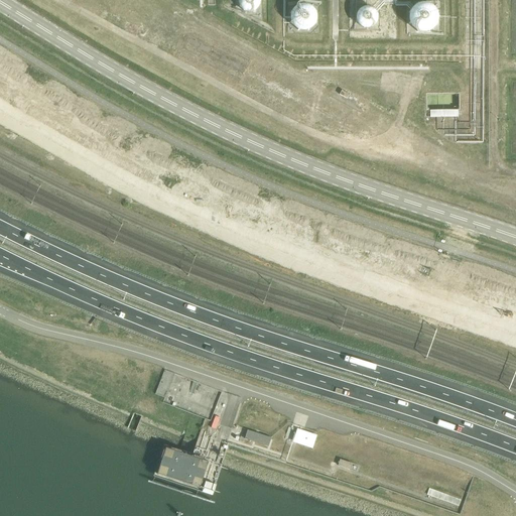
[(261,0),(238,0),(239,3),(239,5),(241,7),(242,8),(245,10),(249,11),(252,11),(254,10),(258,7),(260,4),(261,2),(261,0)]
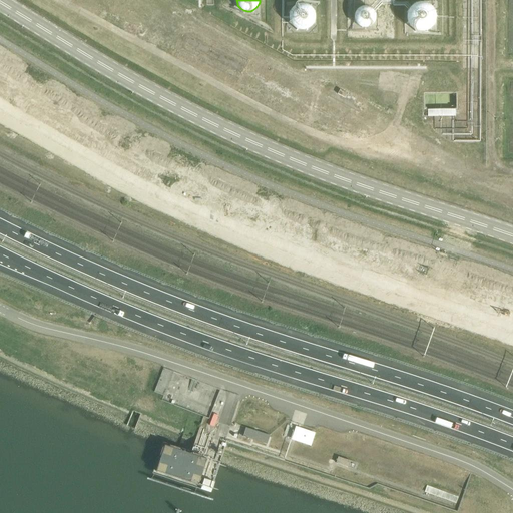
[(437,17),(437,14),(436,11),(434,8),(432,6),(429,4),(427,2),(424,1),(420,1),(415,2),(412,4),(409,6),(408,9),(407,11),(406,14),(405,17),(406,20),(407,23),(408,26),(410,28),(413,30),(415,32),(418,32),(421,33),(424,32),(427,32),(430,30),(432,28),(434,25),(436,23),(437,20),(437,17)]
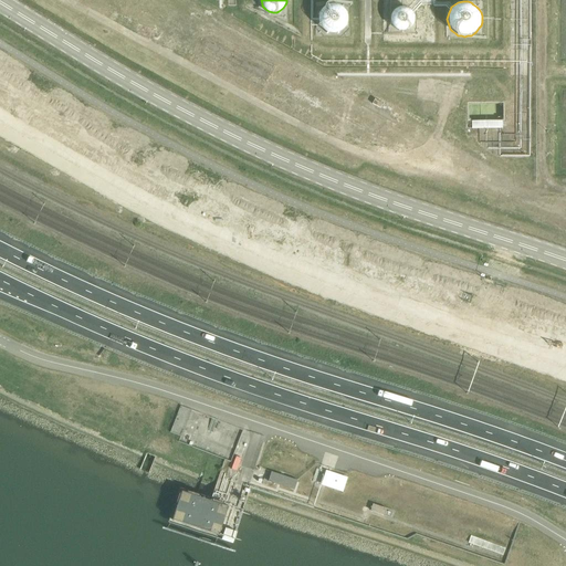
[(348,19),(348,18),(348,14),(347,12),(346,10),(344,8),(342,6),(339,4),(334,3),(332,3),(328,4),(326,6),(324,7),(322,9),(320,11),(320,14),(318,18),(318,20),(320,23),(321,25),(322,28),(324,30),(327,31),(332,33),(335,33),(338,32),(341,31),(344,29),(346,27),(347,24),(348,21),(348,19)]
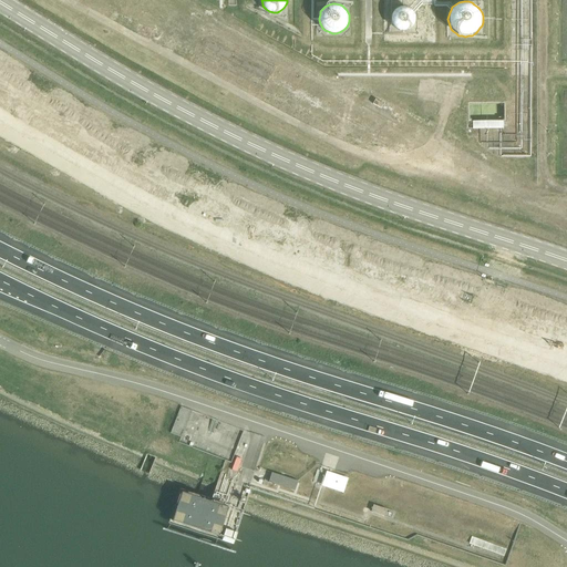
[(415,20),(415,19),(415,17),(415,14),(413,11),(412,10),(409,7),(406,7),(403,6),(401,7),(399,7),(394,9),(391,13),(391,16),(390,19),(391,23),(392,26),(393,28),(397,30),(400,31),(402,31),(404,31),(408,31),(411,29),(413,27),(414,24),(415,22),(415,20)]
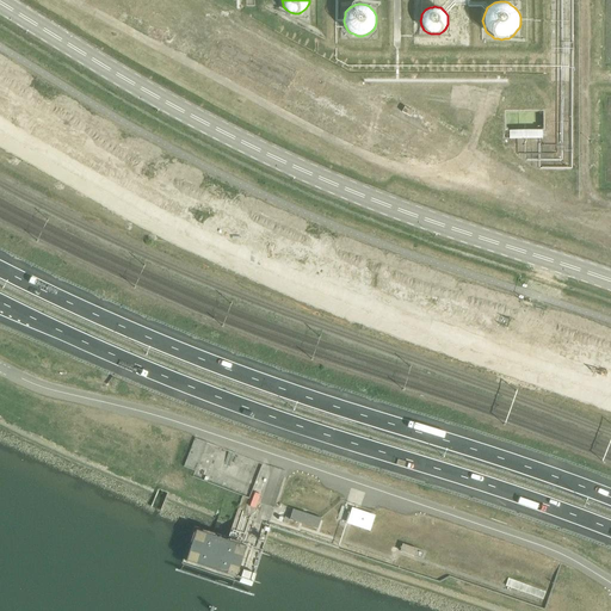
[(403,109),(402,112),(411,117),(413,113),(414,112),(413,111),(405,107),(403,109)]
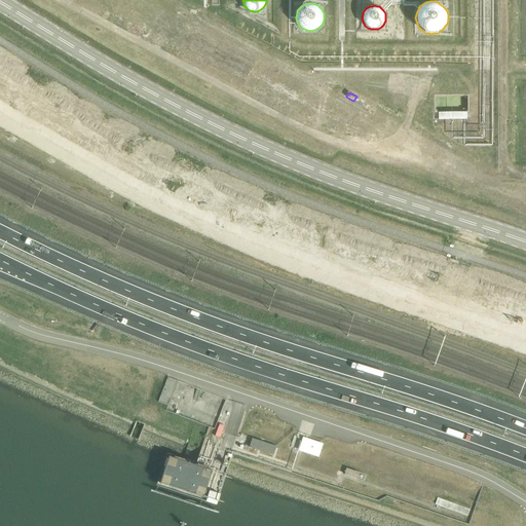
[(167,406),(177,381),(167,378),(157,402),(167,406)]
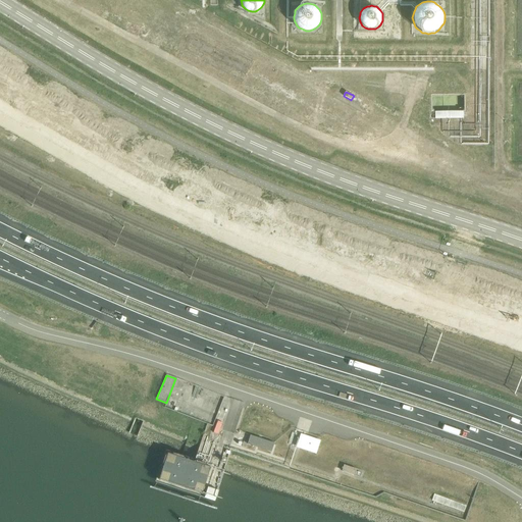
[(320,441),(300,434),(297,447),(316,454),(320,441)]
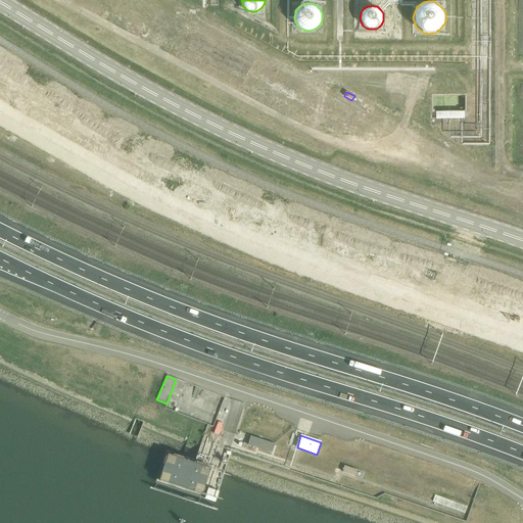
[(275,444),(250,436),(247,445),(254,447),(254,446),(259,447),(258,448),(272,453),(275,444)]
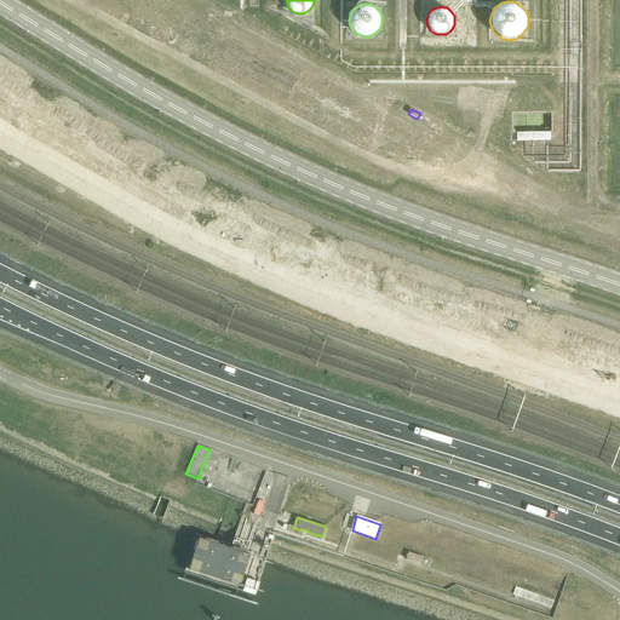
[(199,539),(188,570),(240,587),(250,556),(199,539)]
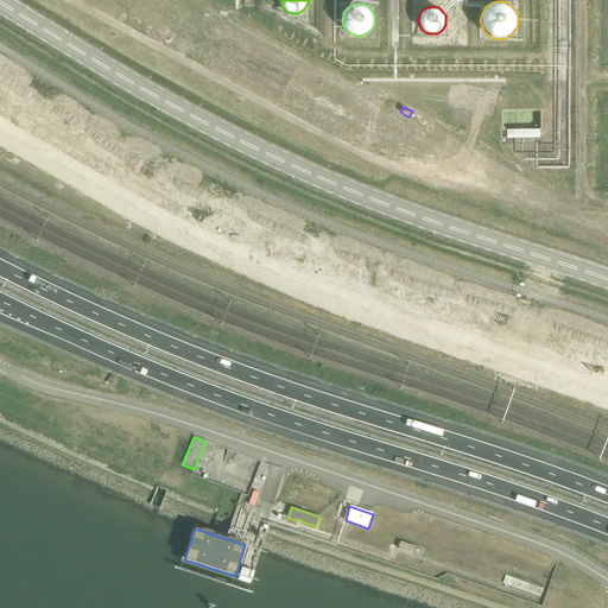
[(415,546),(400,542),(398,549),(412,553),(415,546)]
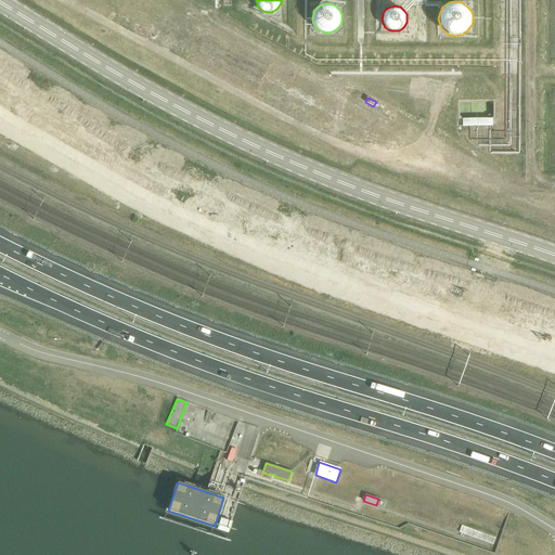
[(460,533),(493,545),(497,538),(462,526),(460,533)]
